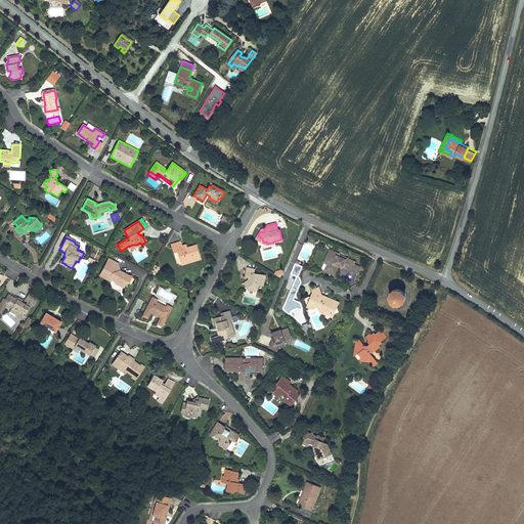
[(180,243),(171,245),(173,252),(176,251),(179,258),(181,258),(182,263),(199,258),(194,246),(186,248),(182,250),(181,246),(180,243)]
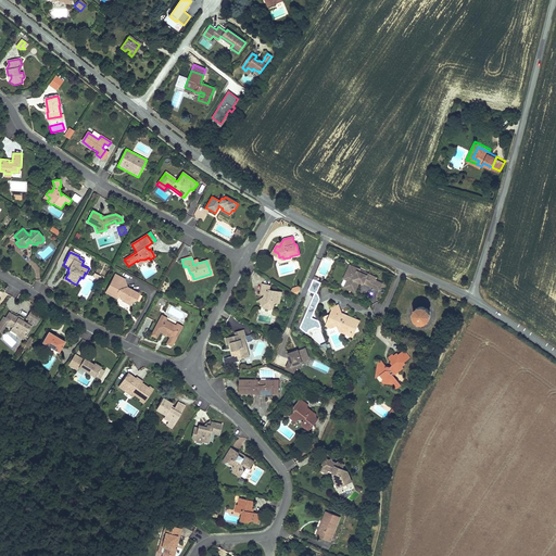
[(344,277),(345,278),(349,270),(351,272),(353,266),(350,264),(344,277)]
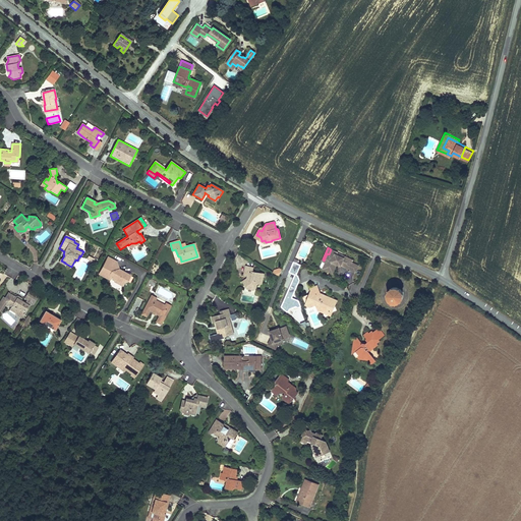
[(322,261),(320,265),(321,267),(332,272),(335,265),(334,265),(335,263),(336,263),(340,265),(341,264),(351,269),(354,263),(351,262),(352,259),(344,255),(343,256),(337,253),(337,252),(331,249),(329,254),(327,253),(324,261),(322,261)]
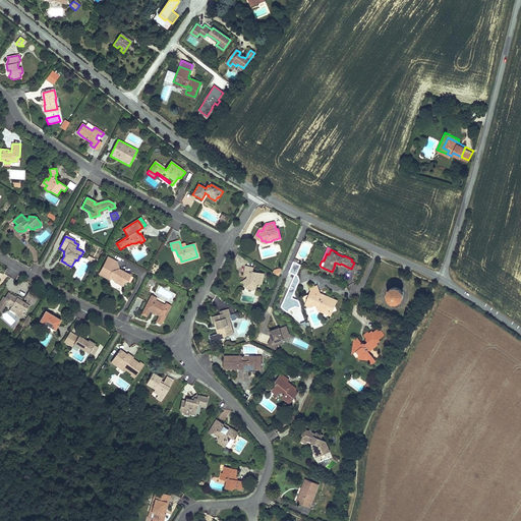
[(85,263),(92,266),(95,258),(88,256),(85,263)]
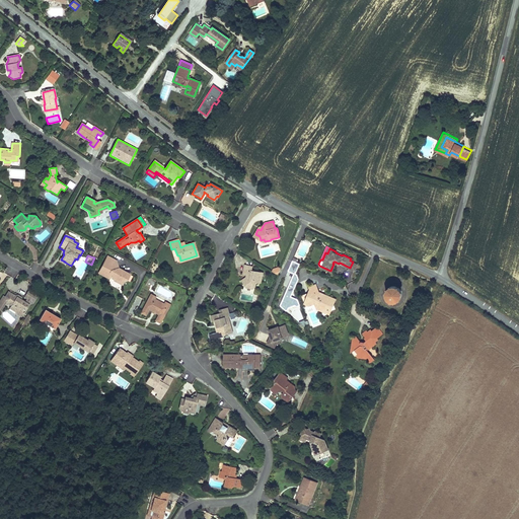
[(107,256),(98,273),(109,279),(110,276),(115,277),(114,278),(115,280),(123,284),(124,282),(127,281),(126,277),(128,273),(120,268),(117,261),(107,256)]
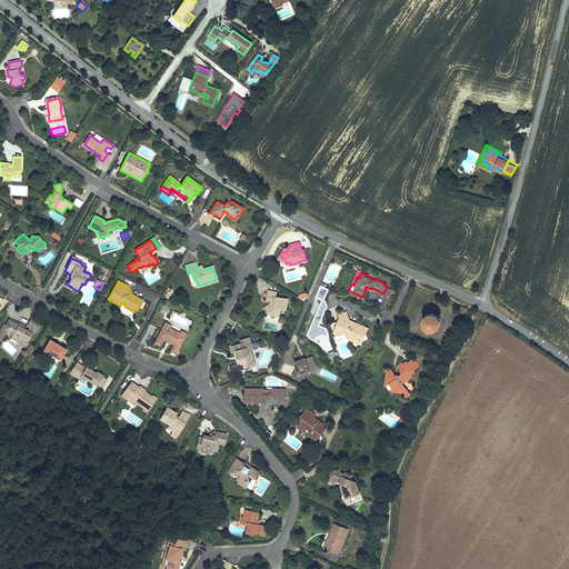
[(321,286),(316,297),(322,300),(307,335),(313,341),(315,340),(318,333),(326,336),(329,335),(327,329),(319,326),(328,307),(326,301),(325,300),(329,290),(326,288),(325,288),(321,286)]
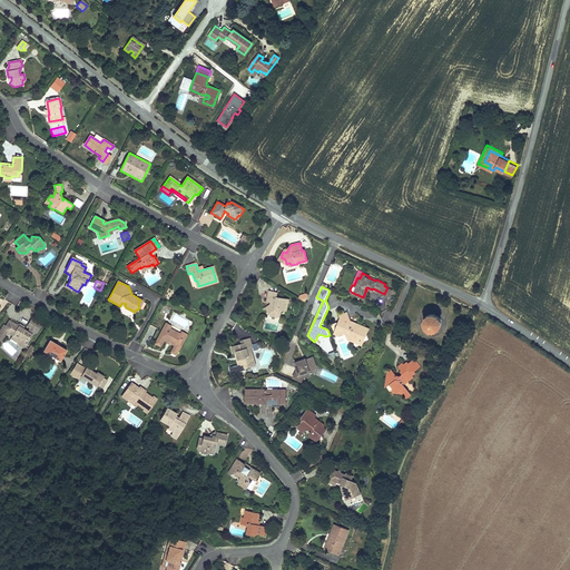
[(269,291),(267,301),(272,301),(274,302),(273,305),(271,304),(269,312),(272,315),(278,317),(282,315),(282,311),(284,311),(285,304),(288,305),(290,300),(277,296),(277,293),(269,291)]
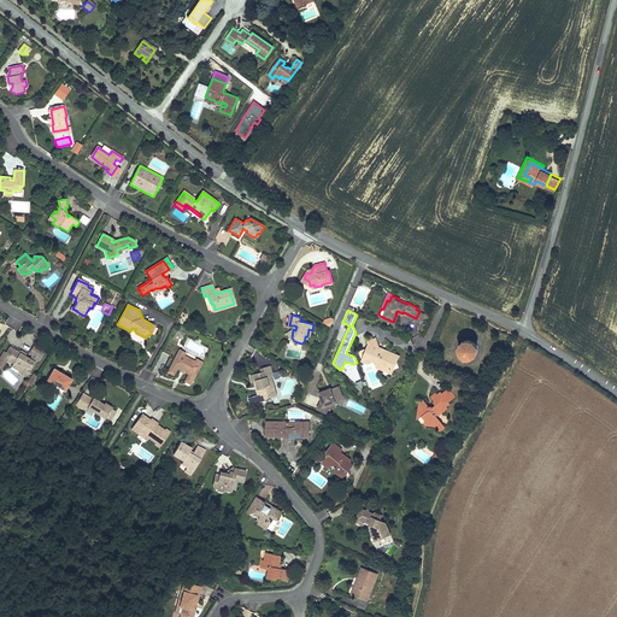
[(464,341),(463,342),(460,345),(459,346),(459,348),(459,351),(459,352),(460,354),(462,356),(463,358),(464,358),(466,359),(469,359),(471,359),(472,358),(475,357),(476,356),(477,353),(477,352),(477,350),(477,347),(476,346),(475,344),(474,342),(472,341),(470,341),(468,341),(466,341),(464,341)]
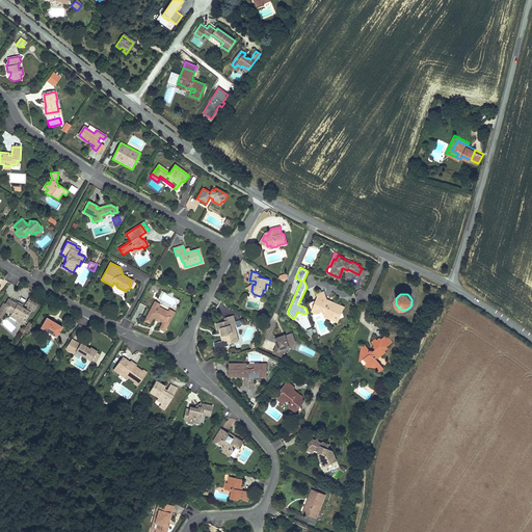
[(318,299),(309,303),(311,309),(314,308),(317,314),(325,318),(331,321),(339,318),(344,308),(326,300),(325,297),(318,299)]
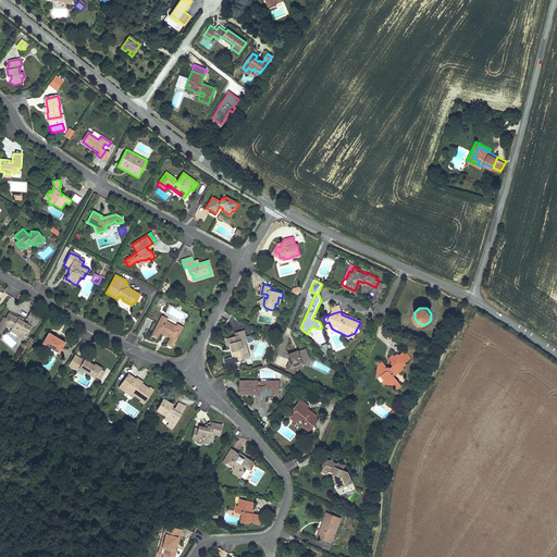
[(9,313),(2,322),(12,329),(10,331),(16,335),(19,331),(26,335),(34,323),(36,324),(40,317),(32,312),(26,322),(27,322),(26,324),(9,313)]
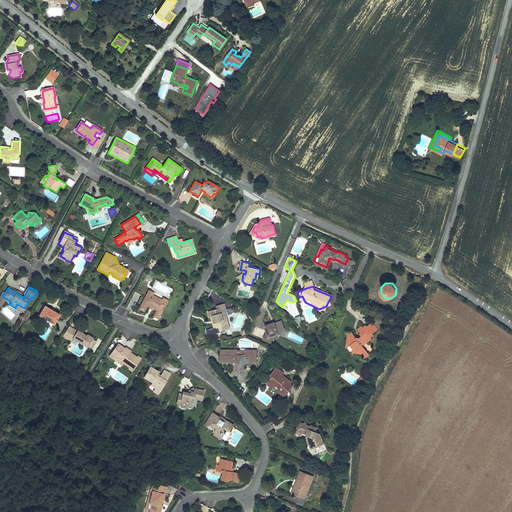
[(148,292),(139,309),(144,312),(147,305),(156,310),(153,317),(159,319),(166,305),(161,302),(162,300),(153,295),(148,292)]
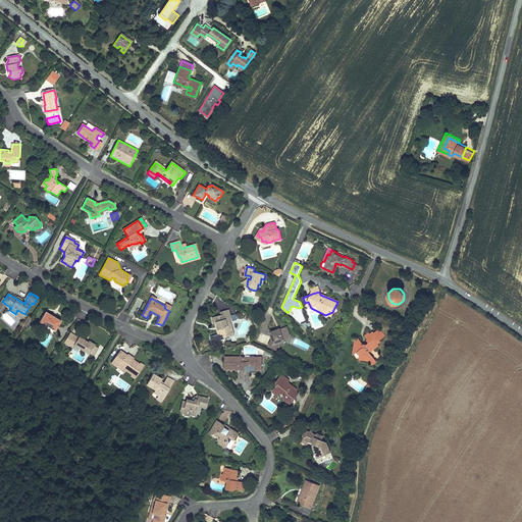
[(17,310),(15,314),(17,316),(21,319),(24,314),(17,310)]
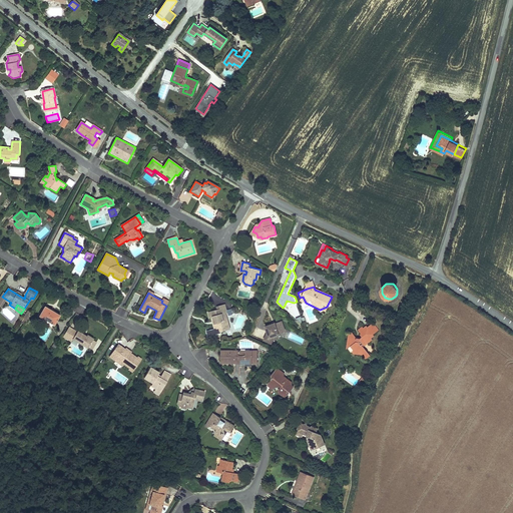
[(45,306),(38,317),(53,326),(60,316),(45,306)]
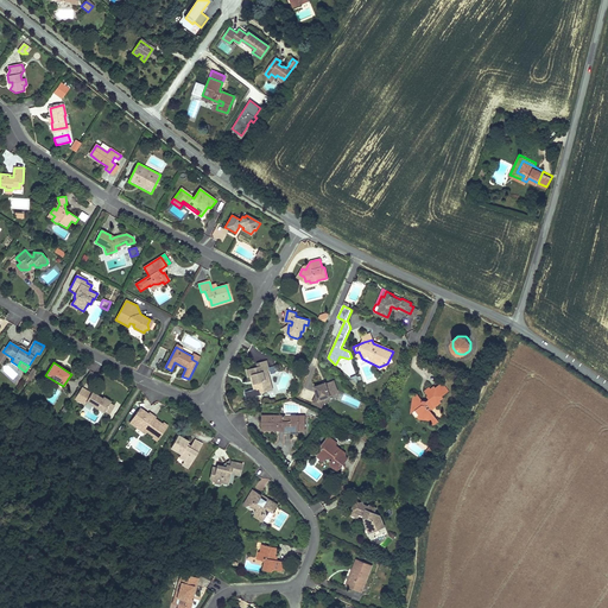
[(258,368),(248,371),(249,375),(251,375),(253,375),(255,388),(259,388),(260,392),(268,391),(266,379),(270,379),(267,371),(270,371),(267,362),(257,365),(258,368)]
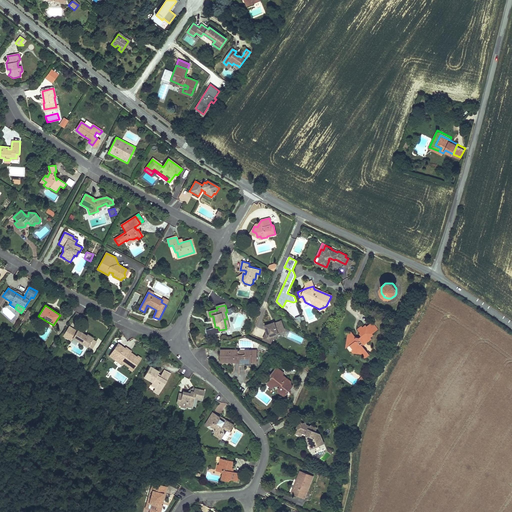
[(211,316),(215,331),(219,330),(218,327),(215,327),(213,316),(211,316)]
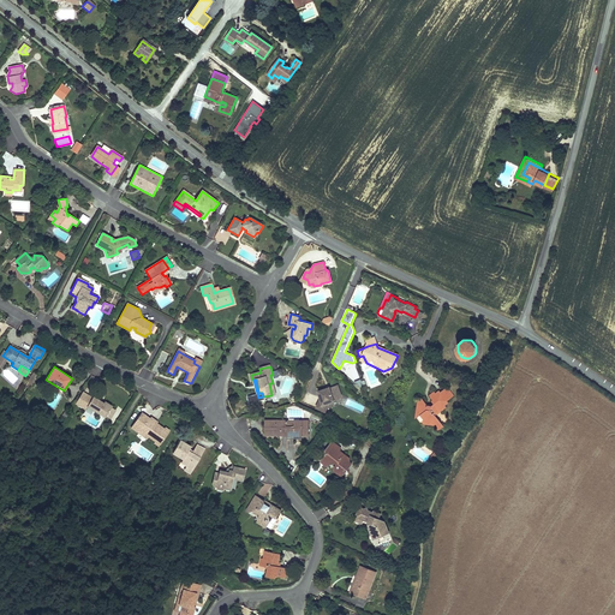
[(327,390),(326,388),(317,392),(321,399),(317,408),(326,412),(330,401),(334,400),(335,401),(340,399),(341,396),(338,386),(330,389),(327,390)]
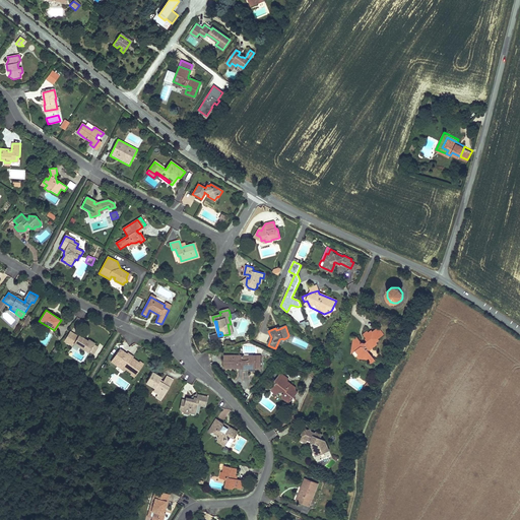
[(378,339),(384,335),(378,327),(372,332),(371,330),(368,332),(367,331),(362,334),(365,338),(364,339),(366,342),(365,343),(362,343),(355,336),(352,338),(350,354),(354,351),(358,354),(358,360),(367,361),(370,365),(375,362),(368,352),(378,344),(376,343),(379,340),(378,339)]
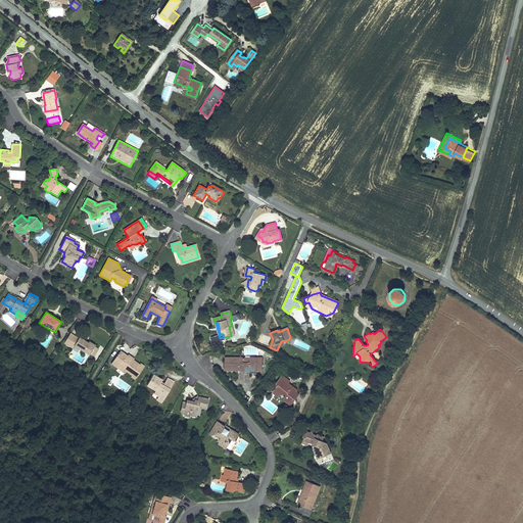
[(75,336),(69,346),(73,348),(74,346),(90,355),(90,354),(95,346),(95,345),(89,342),(80,337),(79,338),(75,336)]
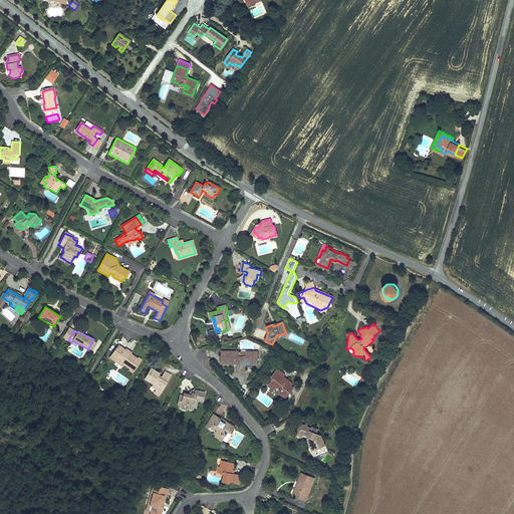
[(93,340),(88,348),(92,350),(96,343),(93,340)]
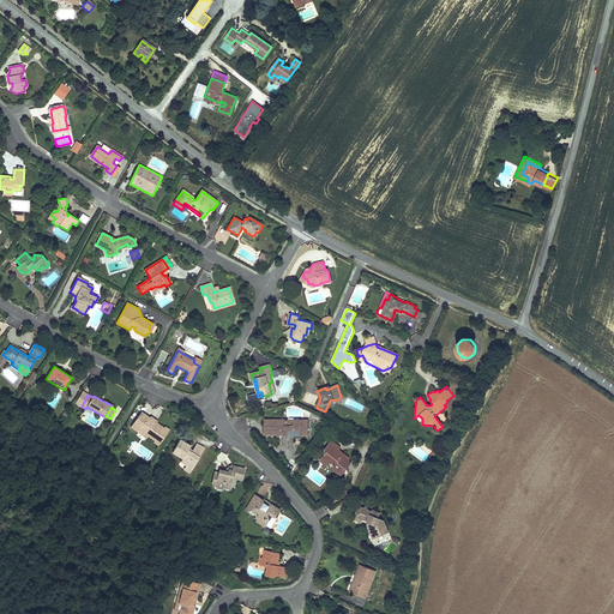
[(142,413),(131,427),(139,433),(140,431),(148,437),(155,440),(154,443),(158,445),(169,431),(164,427),(163,429),(156,423),(149,419),(142,413)]
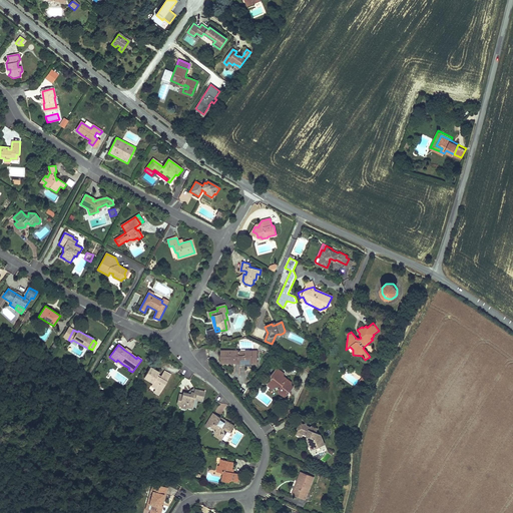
[(220,351),(220,364),(238,364),(238,367),(258,367),(258,351),(220,351)]
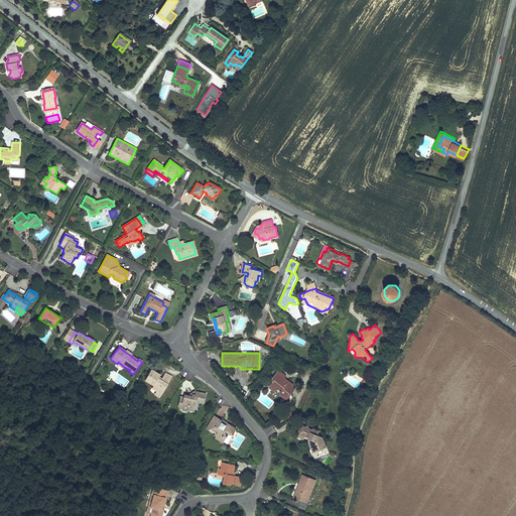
[(151,370),(144,380),(154,385),(152,388),(157,391),(162,394),(171,377),(165,373),(162,378),(161,380),(158,378),(159,377),(160,375),(151,370)]
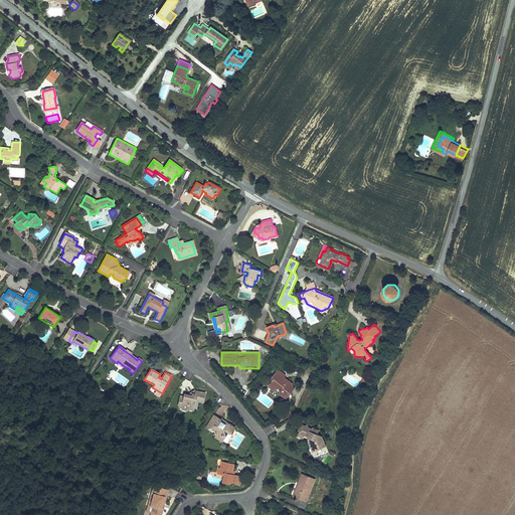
[(278,371),(272,377),(274,379),(270,384),(276,388),(277,386),(281,385),(283,387),(280,391),(281,394),(287,399),(295,389),(291,386),(293,383),(289,380),(288,381),(284,378),(285,376),(278,371)]
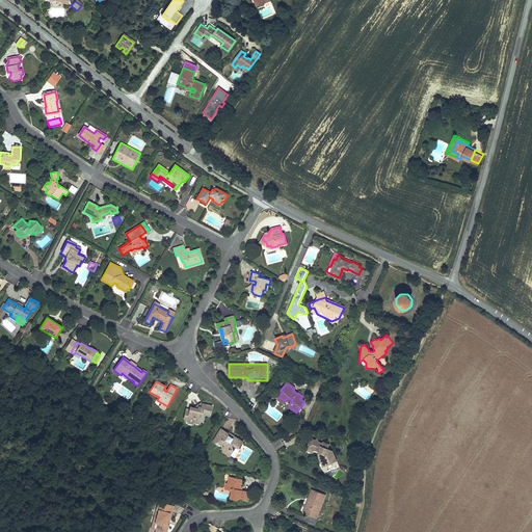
[(192,423),(200,424),(202,415),(209,417),(212,406),(202,404),(201,408),(197,407),(197,409),(190,407),(189,409),(186,408),(184,418),(185,421),(187,422),(187,423),(192,424),(192,423)]
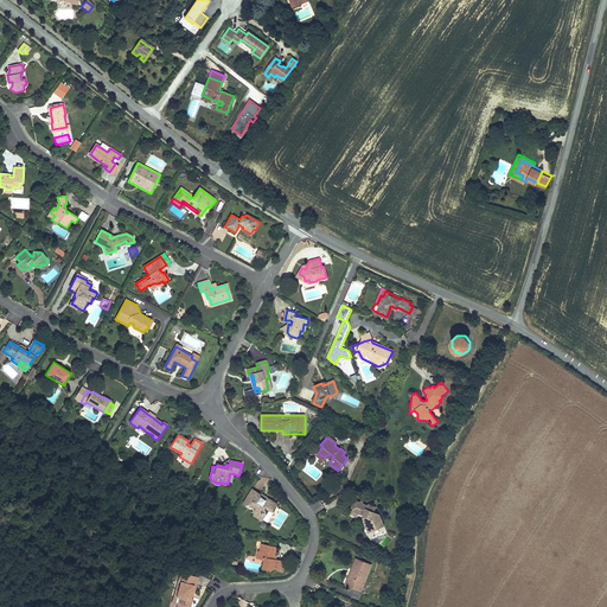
[(278,504),(268,498),(266,500),(257,494),(259,493),(253,489),(246,500),(253,506),(254,505),(254,504),(259,506),(255,513),(254,515),(263,521),(267,515),(270,510),(273,511),(278,504)]
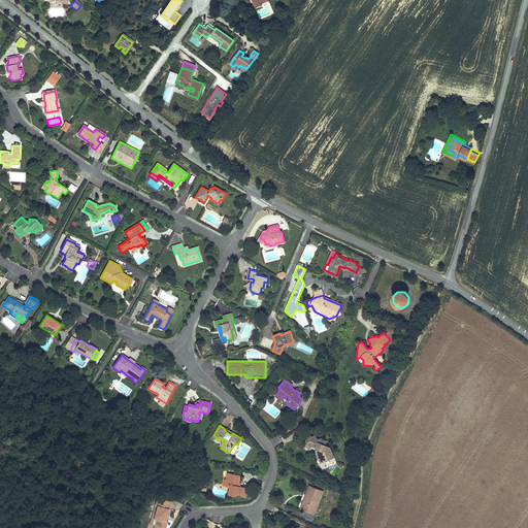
[(320,464),(335,459),(331,449),(326,447),(328,441),(321,438),(321,440),(317,438),(316,436),(312,437),(309,435),(305,443),(307,443),(305,448),(311,451),(312,448),(318,451),(317,454),(320,464)]
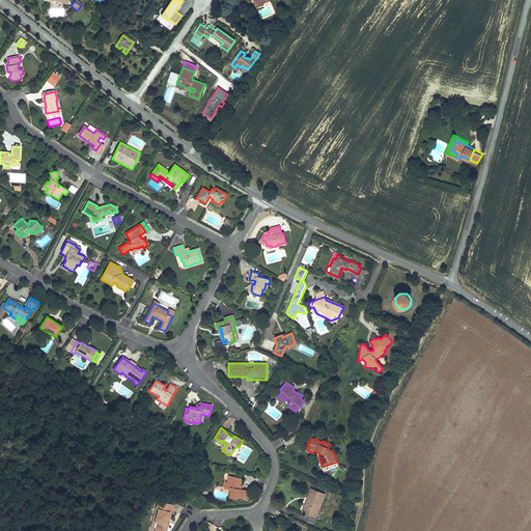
[(227,480),(227,482),(226,487),(231,488),(231,491),(229,498),(238,499),(239,498),(247,500),(248,497),(246,496),(247,491),(242,490),(240,490),(241,485),(243,479),(232,477),(231,480),(227,480)]
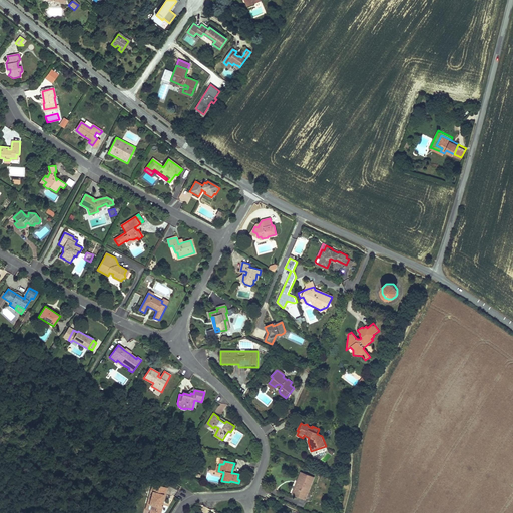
[(315,477),(301,472),(292,495),(307,500),(315,477)]
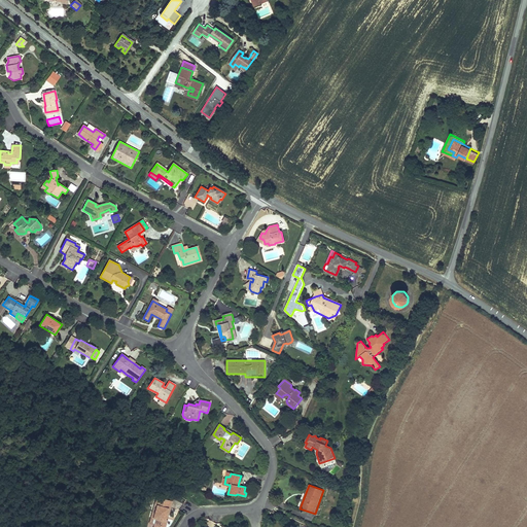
[(156,519),(154,525),(161,526),(165,526),(167,520),(165,519),(168,508),(170,510),(172,500),(157,497),(154,505),(156,506),(153,519),(156,519)]
